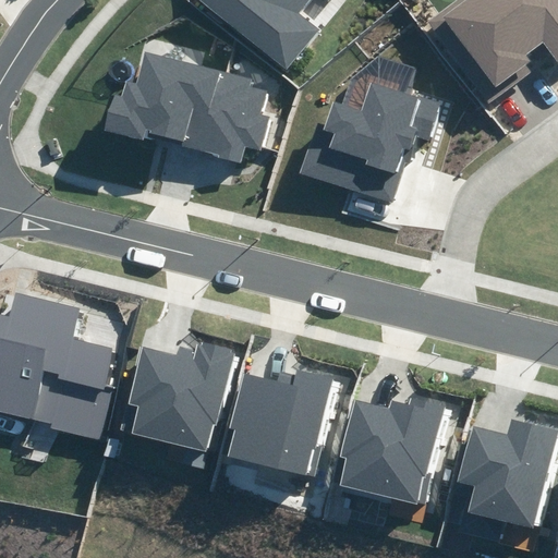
[(197,0),(286,71),(319,29),(300,13),(310,0),(326,0),(328,2),(329,0),(197,0)]
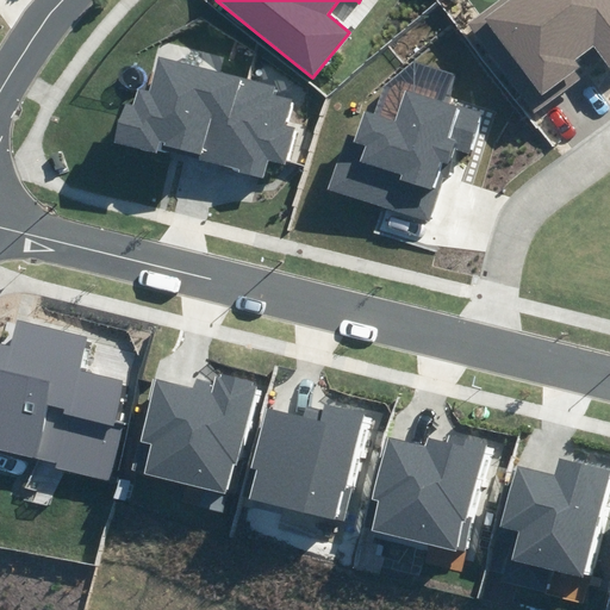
[(609,0),(497,0),(467,23),(534,113),(586,75),(576,60),(592,47),(609,70),(609,0)]
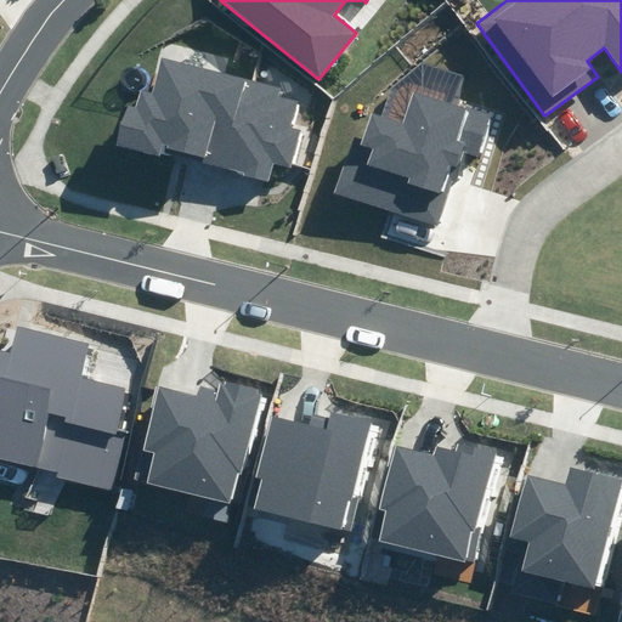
[(116,145),(270,182),(275,162),(292,167),(301,129),(290,126),(297,100),(278,96),(281,85),(160,56),(152,92),(139,90),(135,107),(125,105),(116,145)]
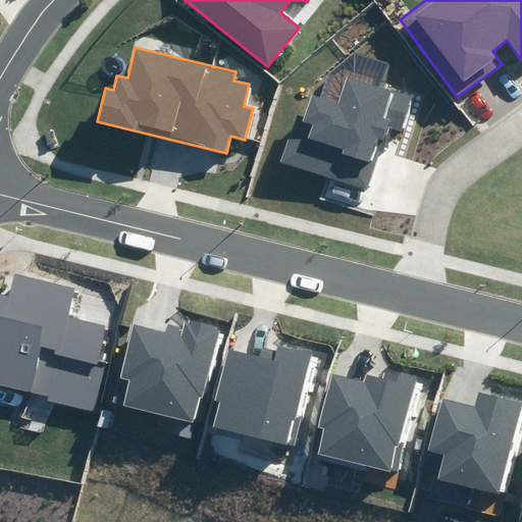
[(282,162),(368,190),(388,128),(402,133),(413,98),(347,76),(337,104),(311,96),(305,116),(298,114),(282,162)]
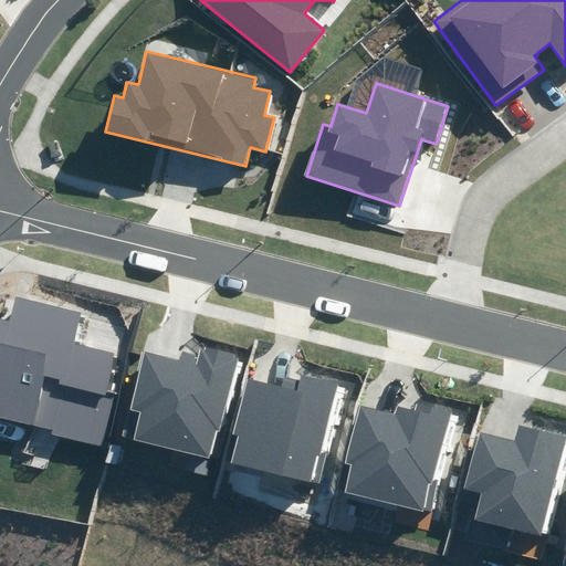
[(53,433),(105,448),(118,395),(105,391),(115,354),(74,343),(82,314),(16,296),(9,323),(0,320),(0,416),(54,431),(53,433)]
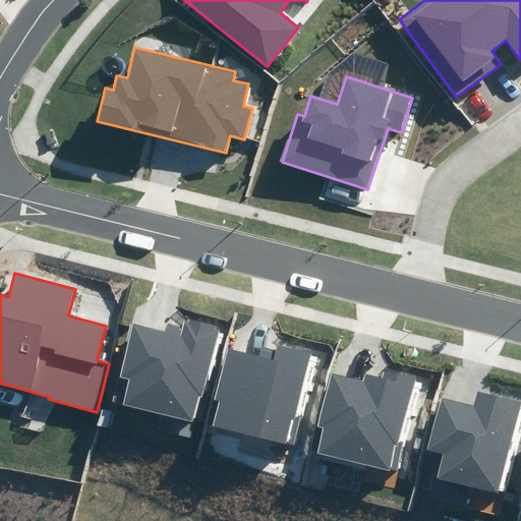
[(124,404),(195,421),(219,326),(185,317),(182,329),(167,325),(165,333),(131,325),(118,378),(130,380),(124,404)]
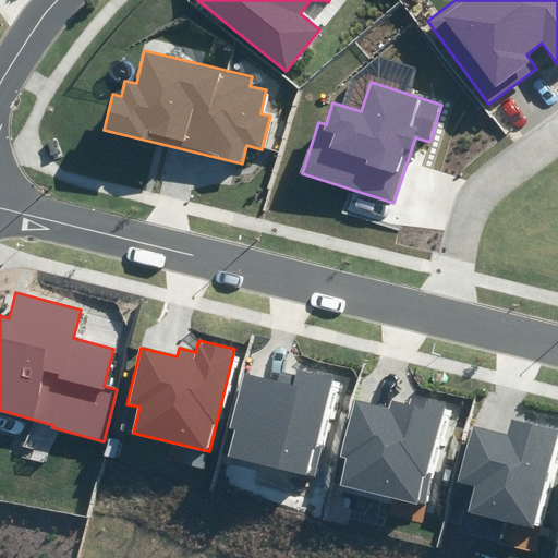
[(229,457),(317,477),(340,380),(295,370),(293,376),(280,373),(278,384),(241,375),(228,431),(235,432),(229,457)]
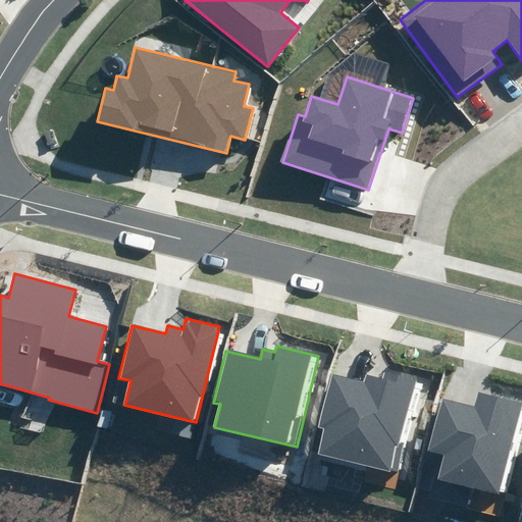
[(317,451),(399,472),(406,442),(400,441),(416,380),(384,372),(382,379),(366,375),(364,383),(330,375),(317,427),(323,429),(317,451)]
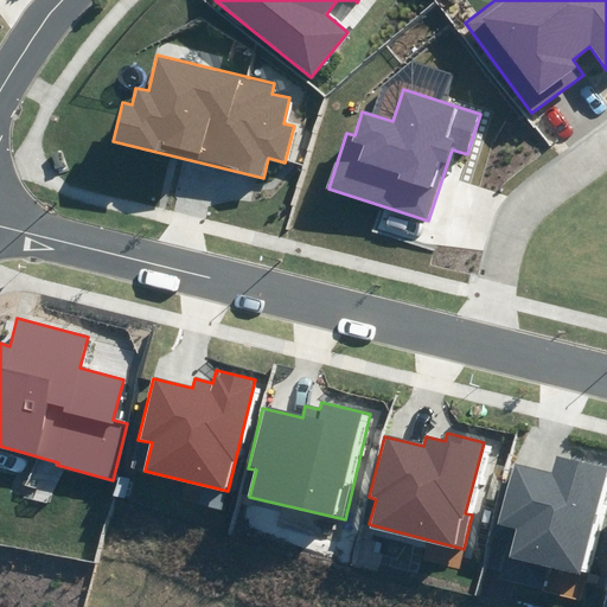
[(510,557),(582,574),(606,467),(555,455),(551,470),(516,461),(500,525),(517,529),(510,557)]
